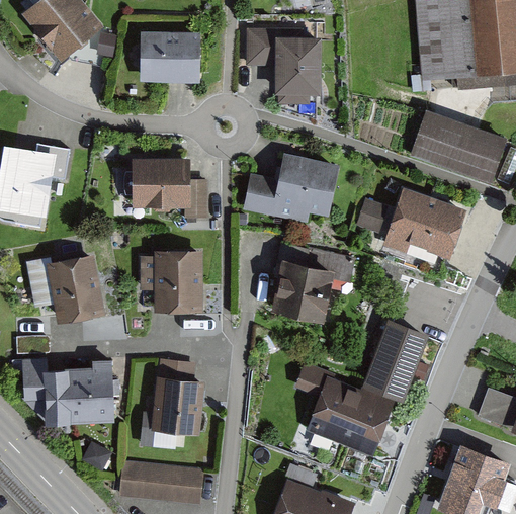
[(33,0),(20,10),(60,61),(103,26),(82,0),(33,0)]
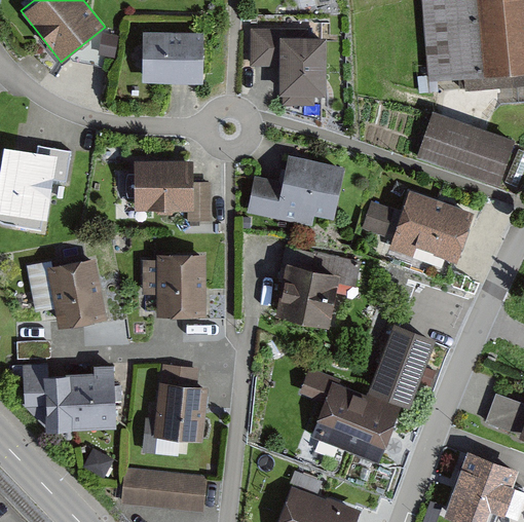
[(422,0),(431,80),(523,72),(523,0),(422,0)]
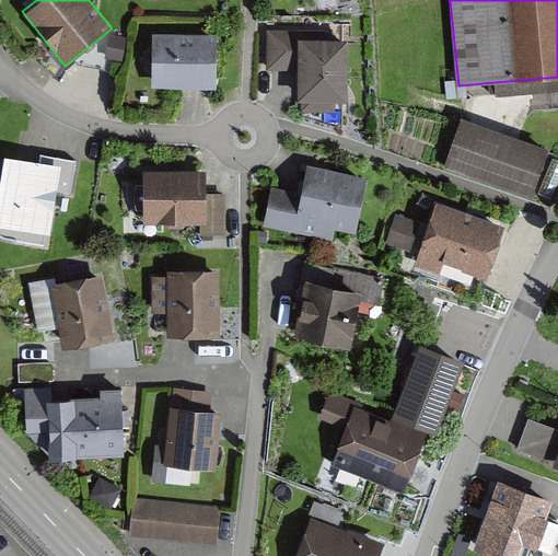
[(324,30),(268,30),(267,66),(299,66),(299,111),(333,111),(333,103),(346,103),(347,41),(324,41),(324,30)]
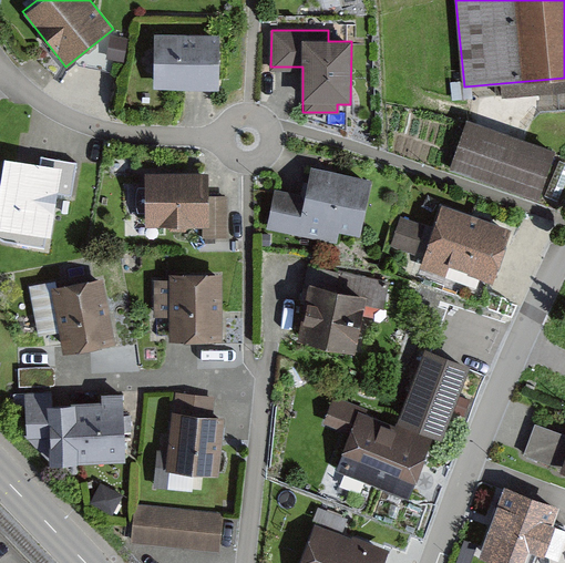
[(215,89),(217,36),(153,33),(152,86),(215,89)]
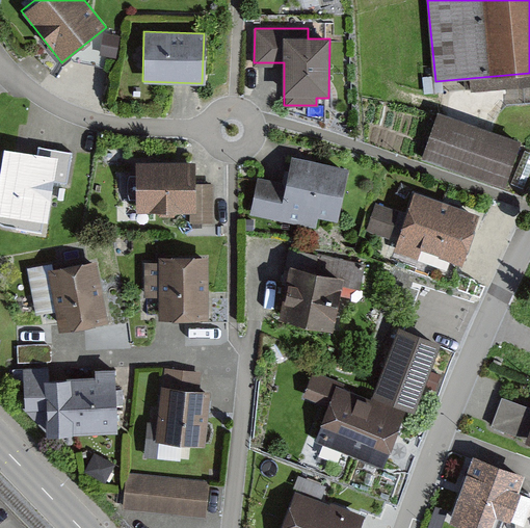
[(521,143),(438,112),(420,159),(504,190),(521,143)]
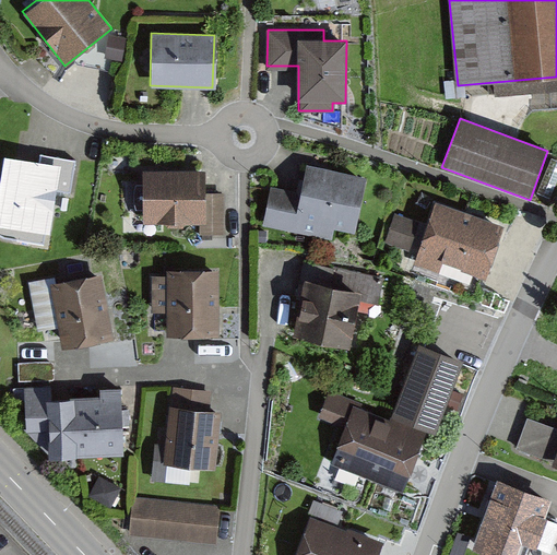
[(60,162),(1,153),(0,158),(0,227),(48,236),(60,162)]
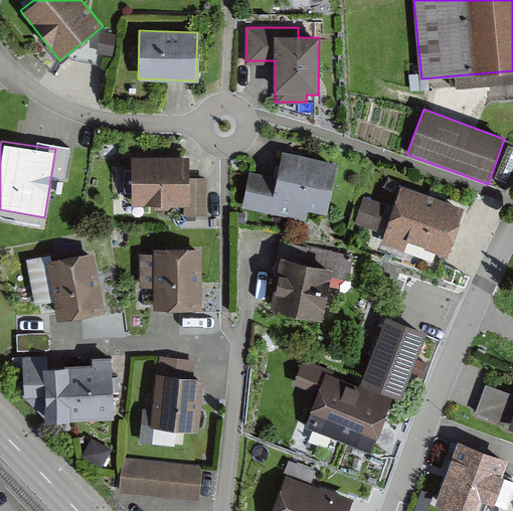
[(512,165),(512,146),(507,144),(493,178),(506,183),(512,165)]
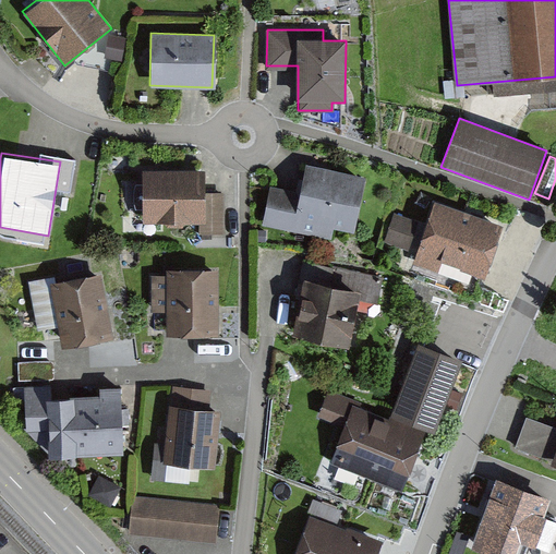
[(353,235),(365,180),(306,167),(301,193),(269,187),(261,224),(331,240),(334,229),(353,235)]
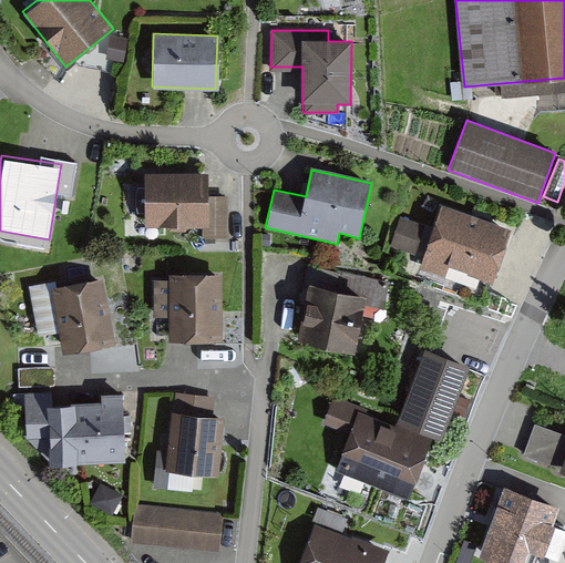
[(206,174),(144,174),(144,225),(202,225),(202,234),(225,234),(225,196),(206,196),(206,174)]
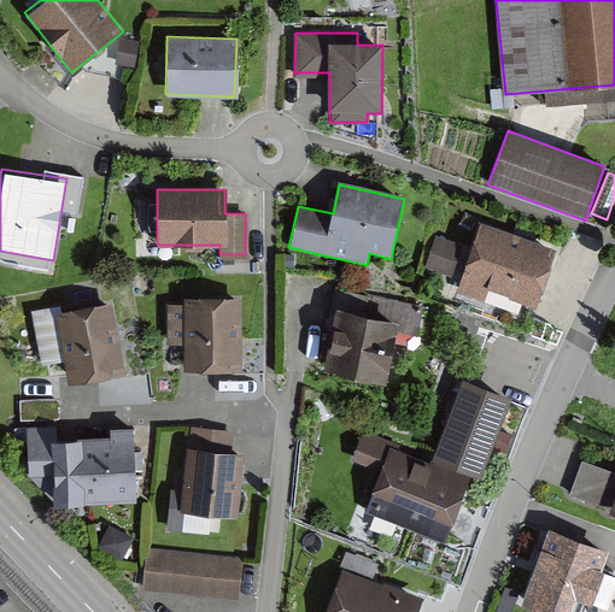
[(556,252),(480,224),(458,282),(534,310),(556,252)]
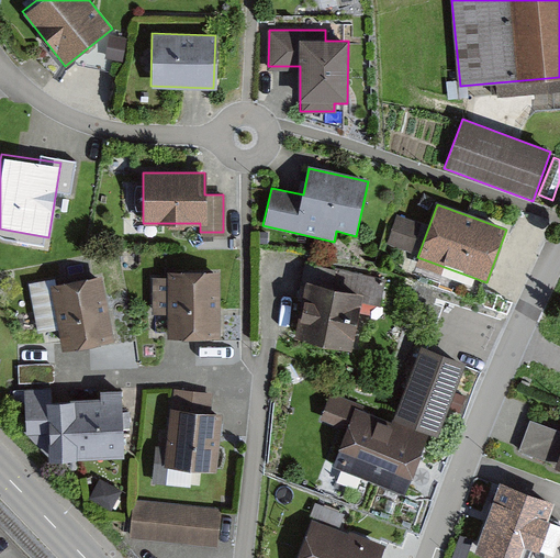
[(421,223),(395,214),(385,243),(411,252),(421,223)]
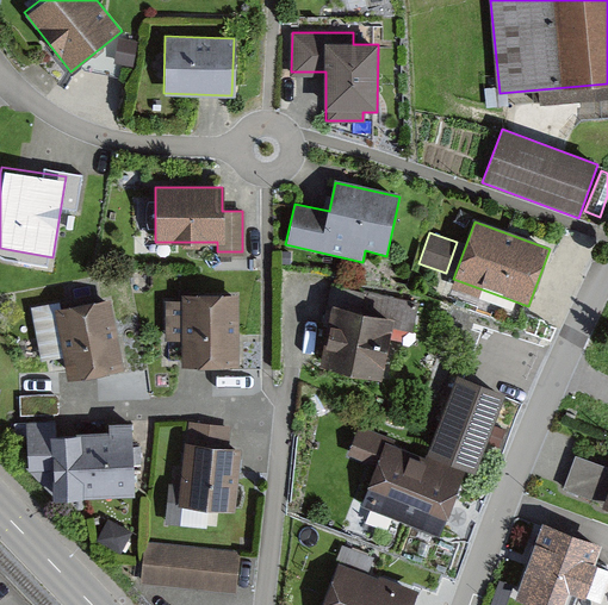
[(324,309),(330,310),(317,370),(382,385),(395,325),(411,329),(417,303),(330,284),(324,309)]
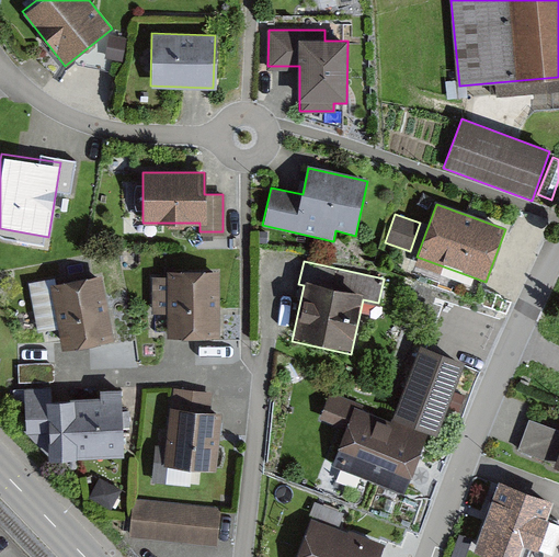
[(218,270),(164,270),(164,276),(150,276),(150,310),(166,310),(167,339),(219,338),(218,270)]
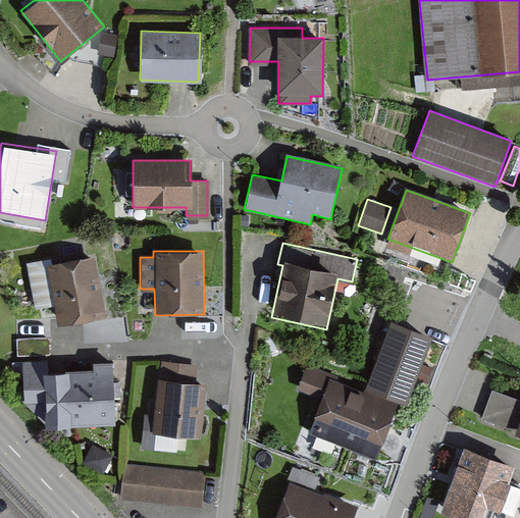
[(93,256),(44,265),(56,328),(104,319),(93,256)]
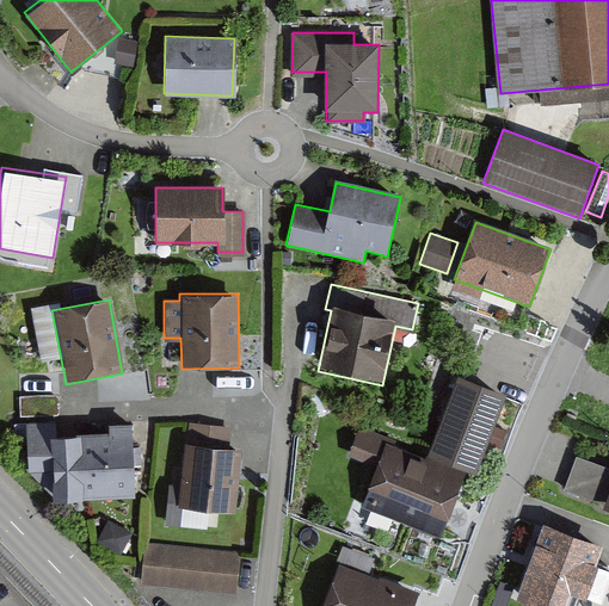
[(506,399),(457,379),(426,456),(477,476),(506,399)]
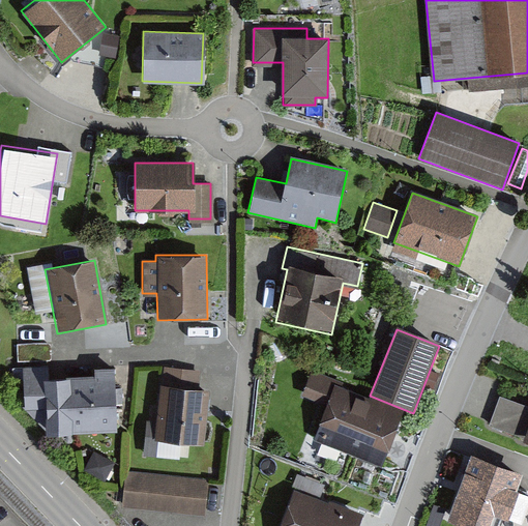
[(199,369),(163,366),(156,440),(202,443),(206,391),(197,390),(199,369)]
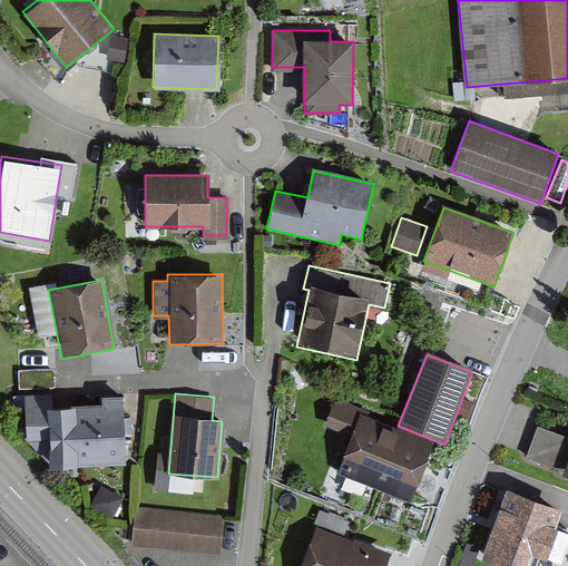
[(123,464),(119,398),(100,399),(101,409),(50,412),(50,394),(25,396),(27,440),(51,467),(123,464)]
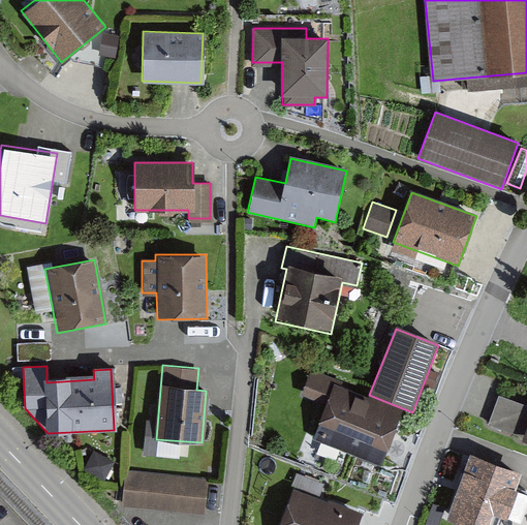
[(327,404),(312,439),(380,467),(403,411),(309,373),(301,394),(327,404)]
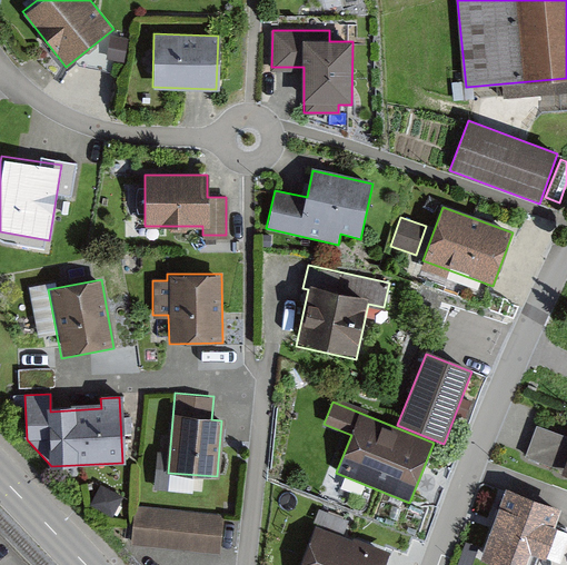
[(566,435),(535,424),(524,456),(563,471),(560,477),(566,478),(566,435)]
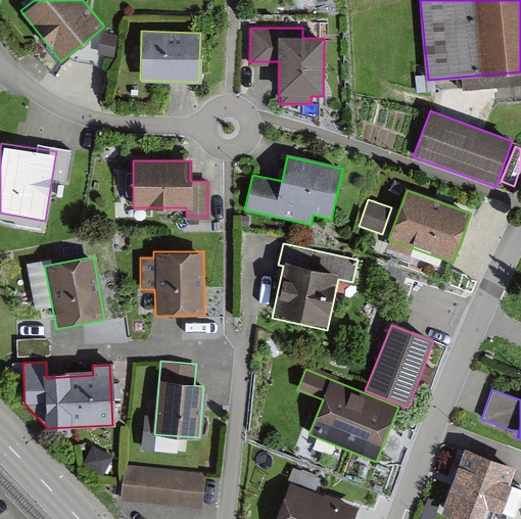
[(463,450),(439,518),(440,518),(520,518),(520,486),(519,484),(512,481),(517,468),(463,450)]
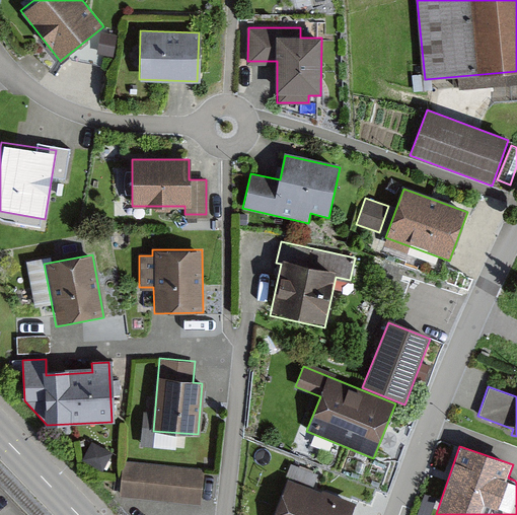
[(205,466),(123,458),(119,497),(201,505),(205,466)]
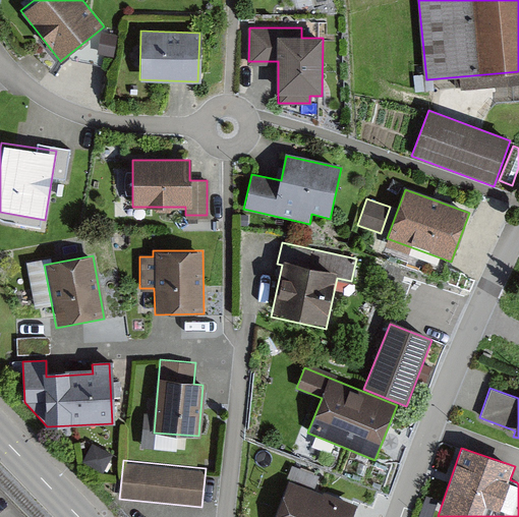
[(352,516),(357,505),(290,478),(274,516),(352,516)]
